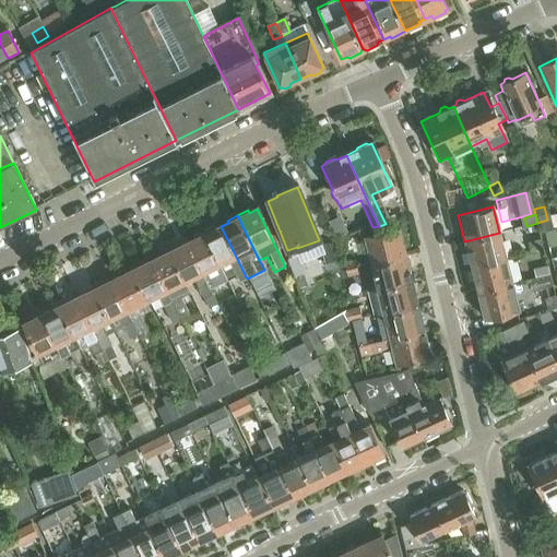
[(247,279),(221,226),(213,230),(212,228),(202,233),(224,277),(233,273),(237,283),(247,279)]
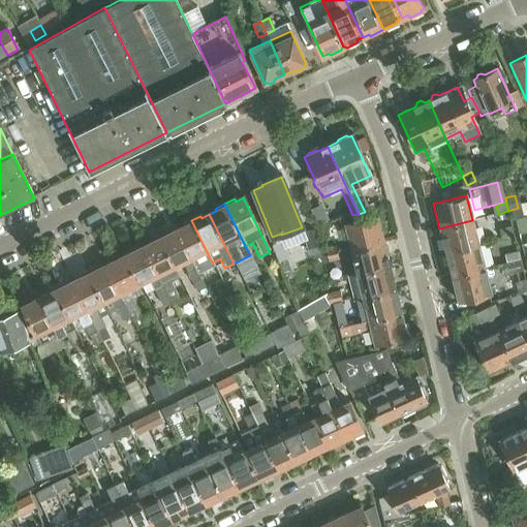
[(344,225),(350,250),(383,242),(377,217),(344,225)]
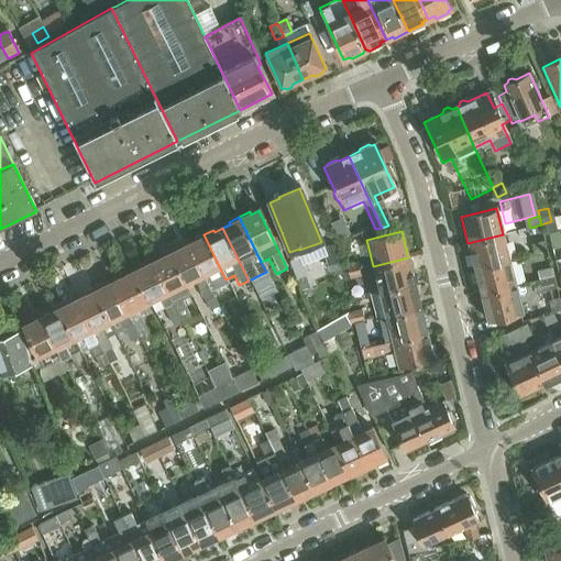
[(560,234),(560,232),(548,235),(551,251),(560,248),(560,234)]
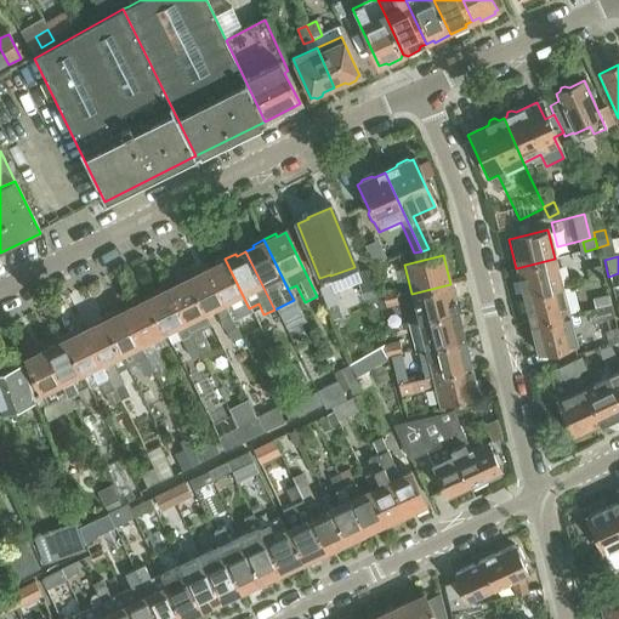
[(215,267),(205,271),(228,318),(249,308),(225,259),(214,265),(215,267)]
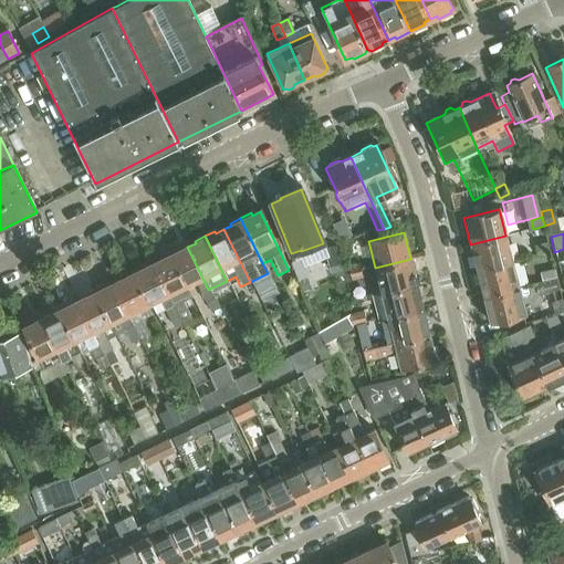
[(477,271),(512,262),(505,236),(470,244),(477,271)]
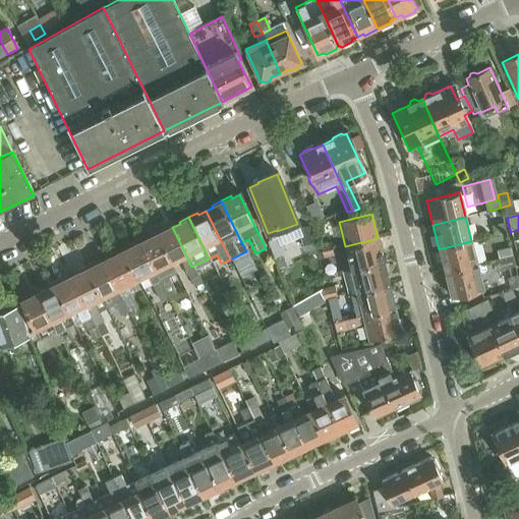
[(505,232),(503,224),(491,227),(493,236),(505,232)]
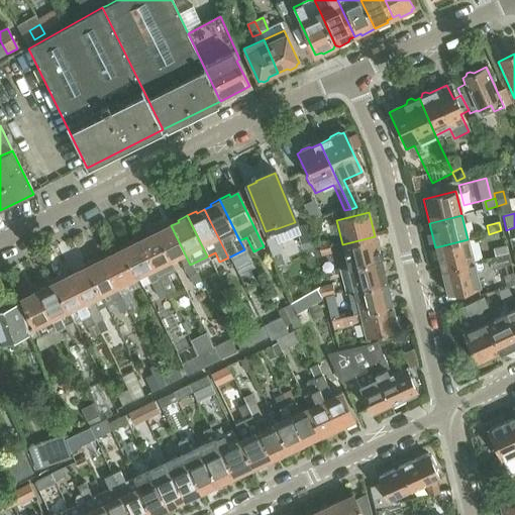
[(190,265),(171,225),(165,229),(164,227),(155,231),(170,263),(178,259),(192,286),(199,283),(190,265)]
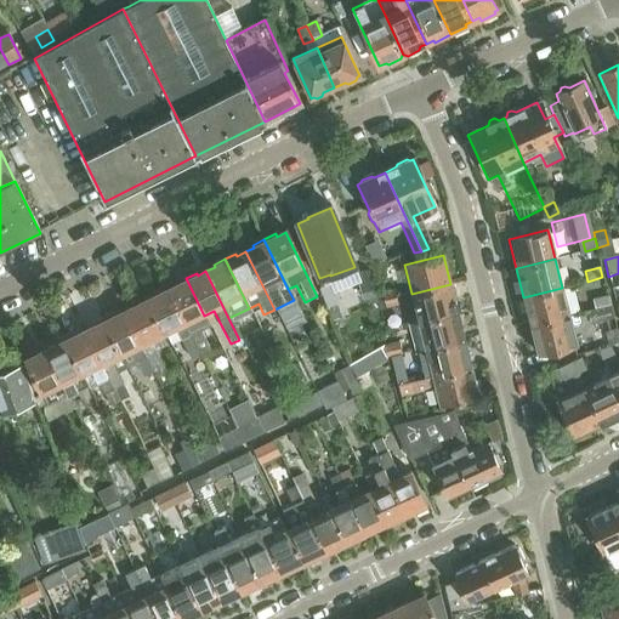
[(373,291),(368,272),(358,274),(362,294),(373,291)]
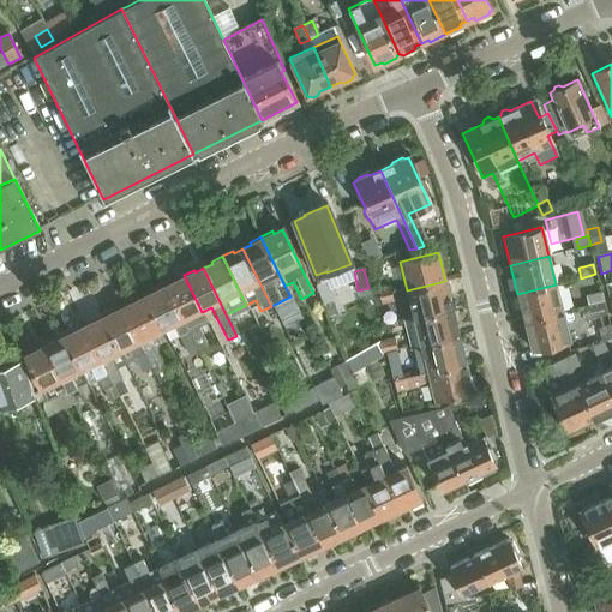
[(202,312),(184,275),(173,280),(174,283),(165,287),(197,353),(207,348),(191,317),(202,312)]
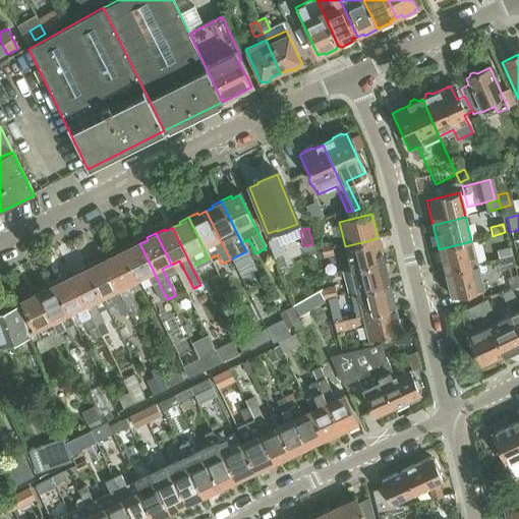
[(285,254),(279,238),(269,242),(275,258),(285,254)]
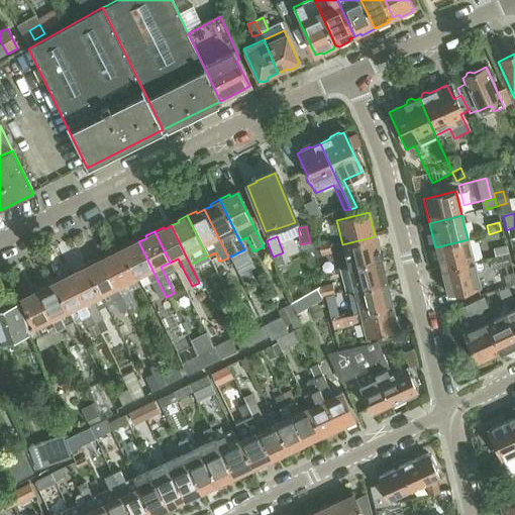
[(381,260),(375,236),(342,244),(348,268),(381,260)]
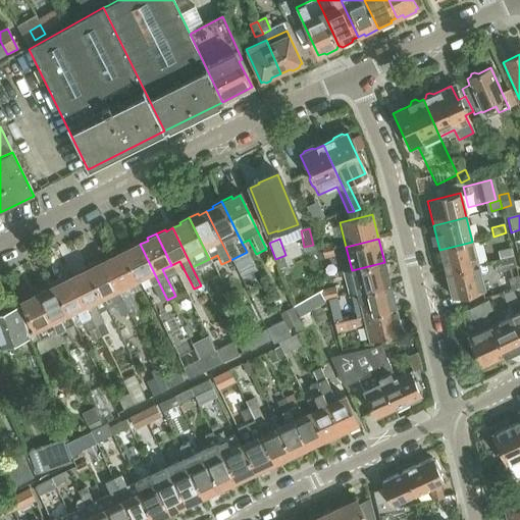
[(439,250),(446,274),(478,266),(472,242),(439,250)]
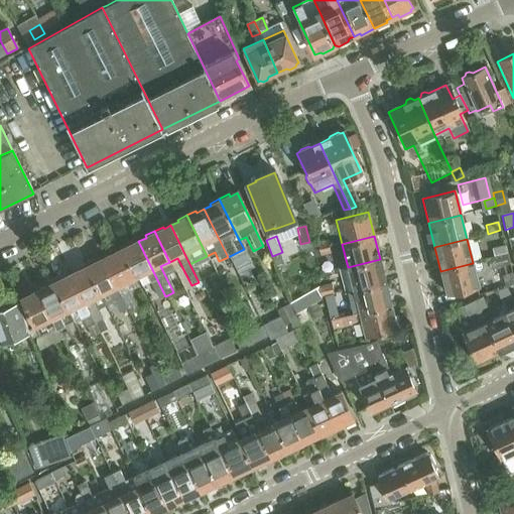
[(120,250),(134,279),(144,274),(158,300),(165,296),(138,241),(131,245),(130,243),(121,247),(122,250),(120,250)]
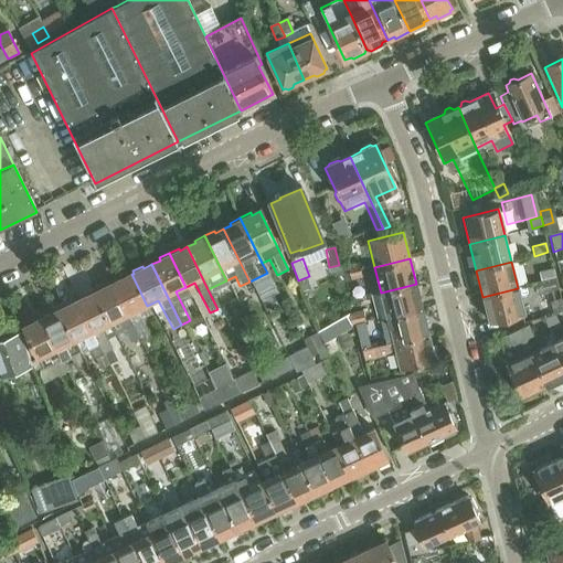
[(347,266),(349,274),(359,271),(357,264),(347,266)]
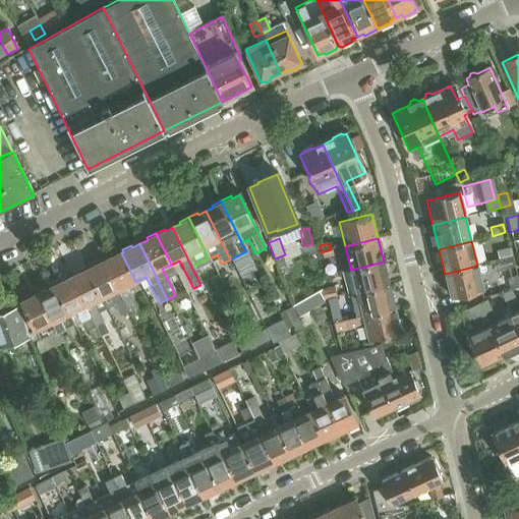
[(510,249),(496,252),(498,261),(512,257),(510,249)]
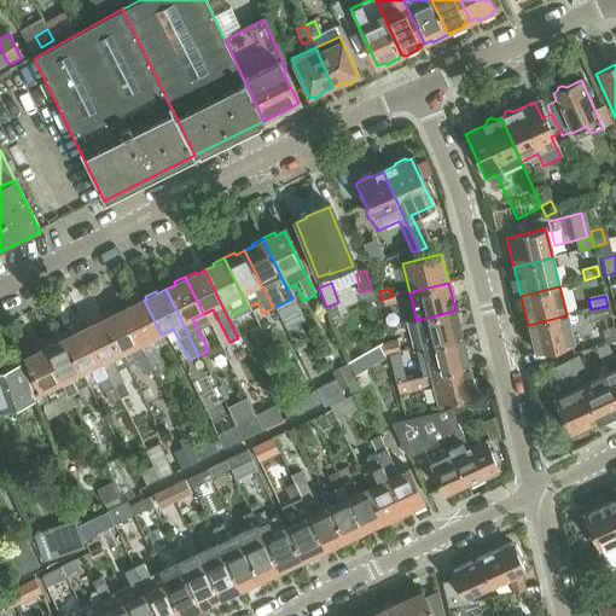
[(129,307),(123,311),(152,371),(154,373),(163,368),(149,341),(161,335),(144,300),(143,301),(141,298),(128,304),(129,307)]
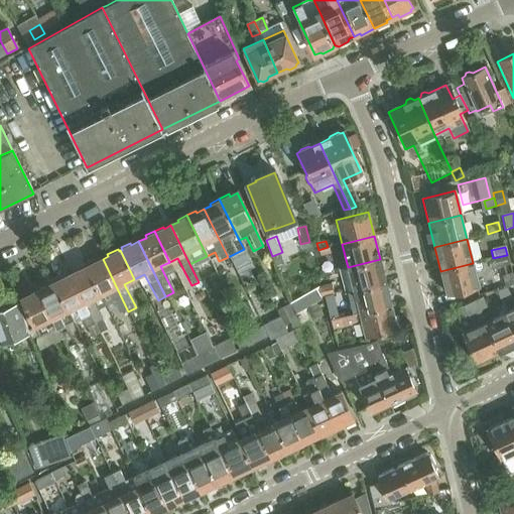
[(507,255),(493,258),(473,263),(440,271),(446,295),(479,287),(476,273),(509,264),(507,255)]
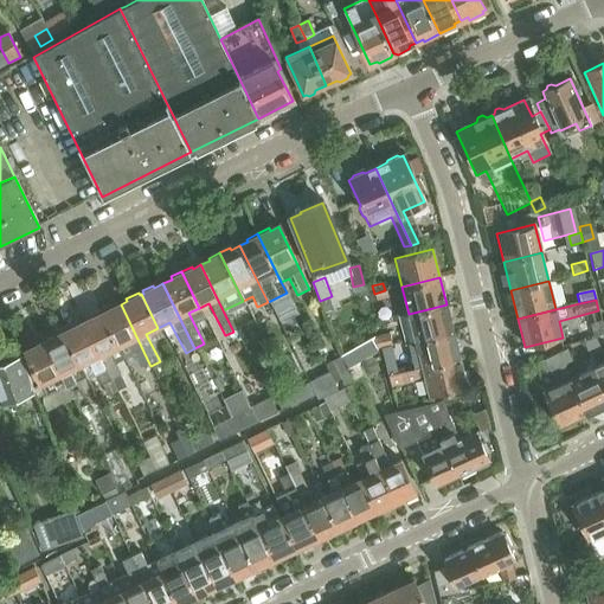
[(110,307),(100,312),(117,348),(127,344),(140,368),(149,364),(121,304),(111,309),(110,307)]
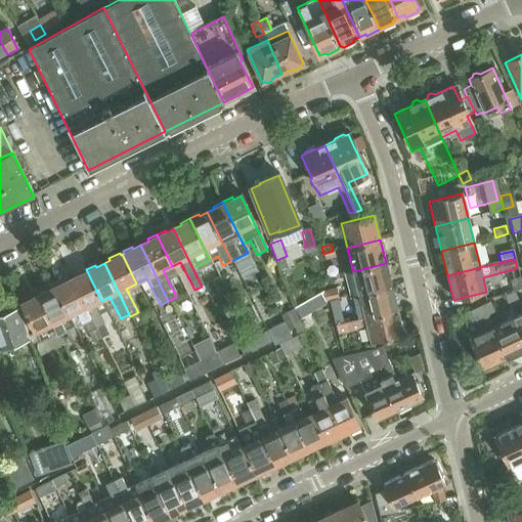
[(358,294),(392,286),(386,263),(353,271),(358,294)]
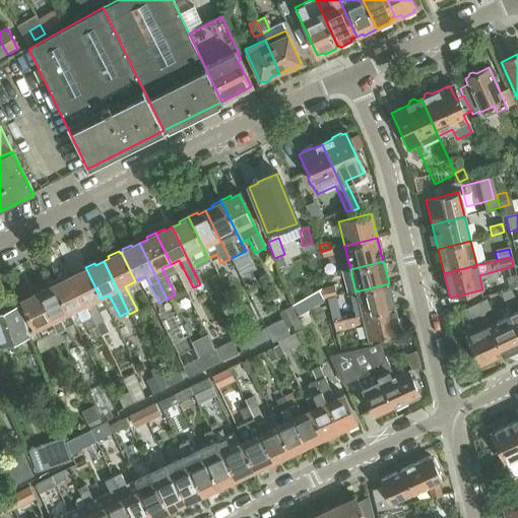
[(77,274),(70,278),(94,328),(100,338),(108,334),(91,303),(101,299),(85,267),(76,272),(77,274)]
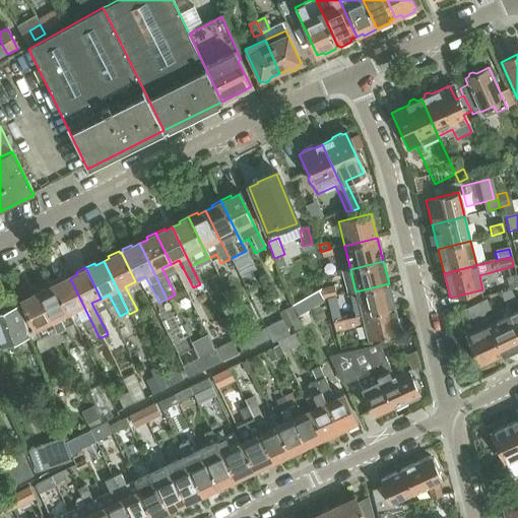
[(517,286),(515,275),(497,280),(500,292),(517,286)]
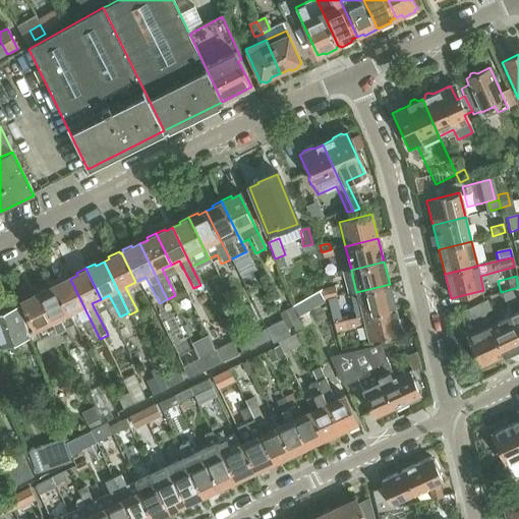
[(95,329),(70,279),(62,282),(61,280),(52,285),(67,315),(76,311),(87,333),(95,329)]
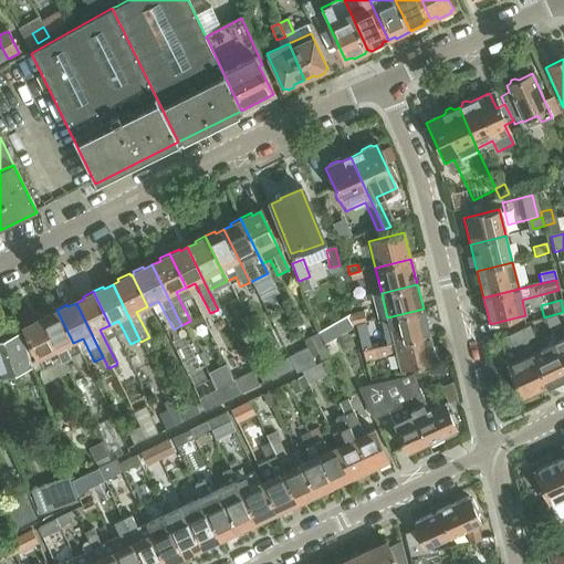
[(429,335),(424,309),(387,317),(394,344),(429,335)]
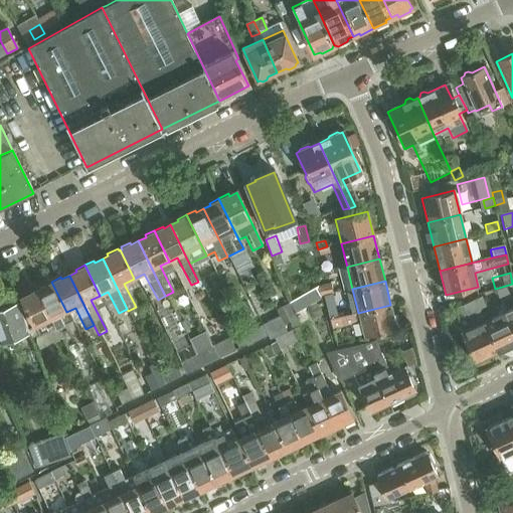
[(42,288),(36,291),(55,330),(63,326),(58,316),(66,312),(51,282),(41,287),(42,288)]
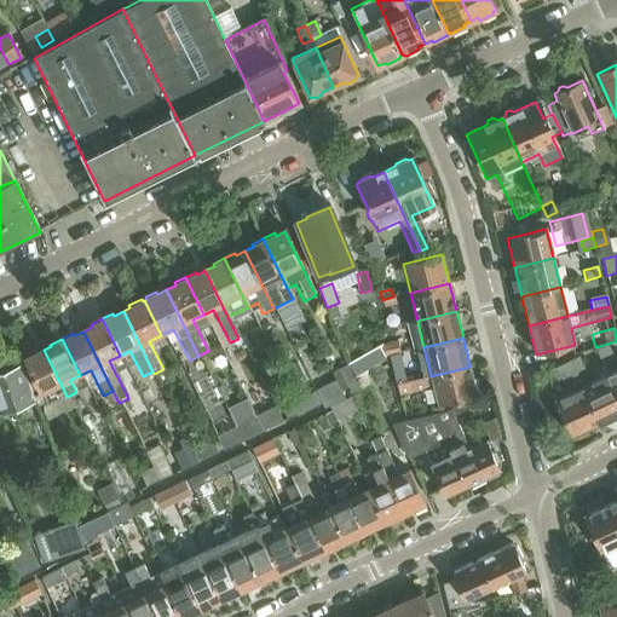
[(397,344),(382,346),(385,357),(399,353),(397,344)]
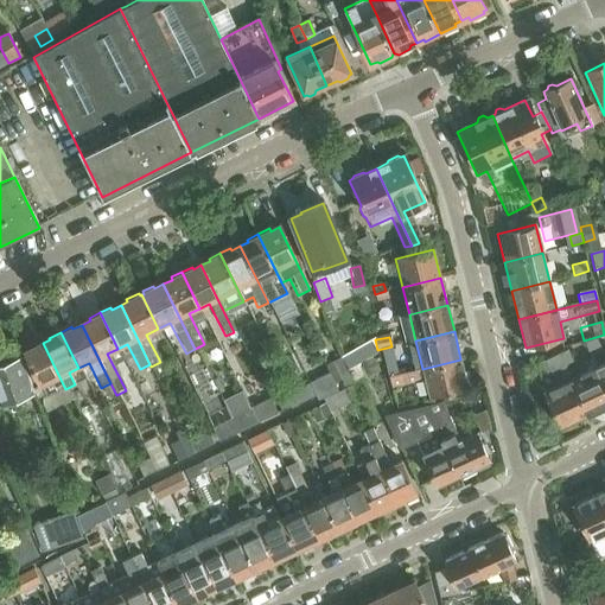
[(374,338),(339,357),(345,370),(377,351),(374,338)]
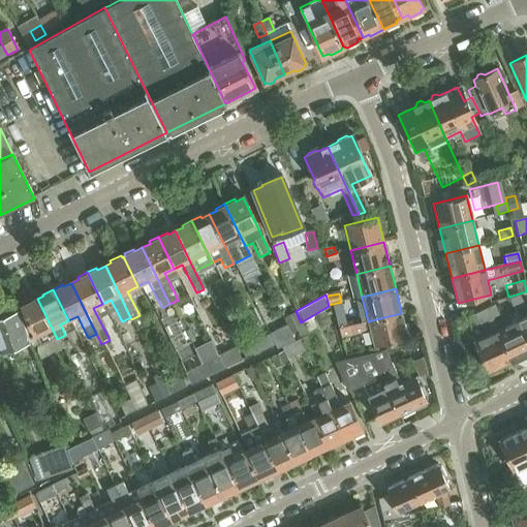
[(514,310),(522,306),(517,296),(508,300),(514,310)]
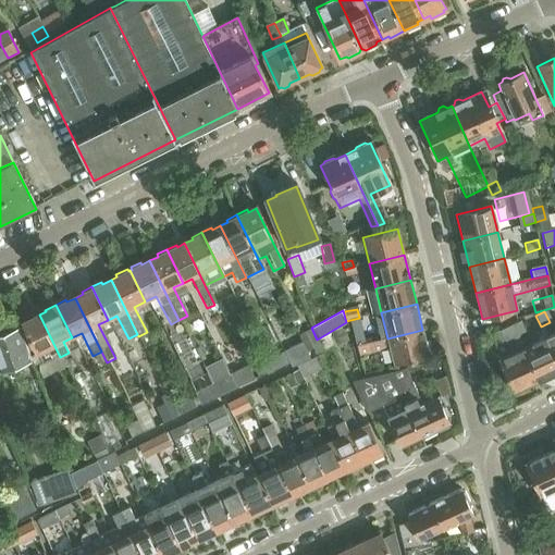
[(65,368),(60,357),(39,315),(33,319),(32,317),(22,321),(23,323),(22,324),(41,366),(36,368),(41,379),(65,368)]
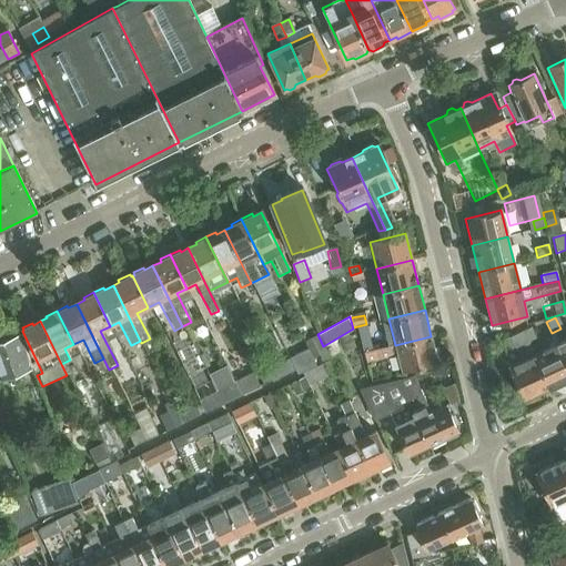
[(528,345),(536,342),(531,330),(523,333),(528,345)]
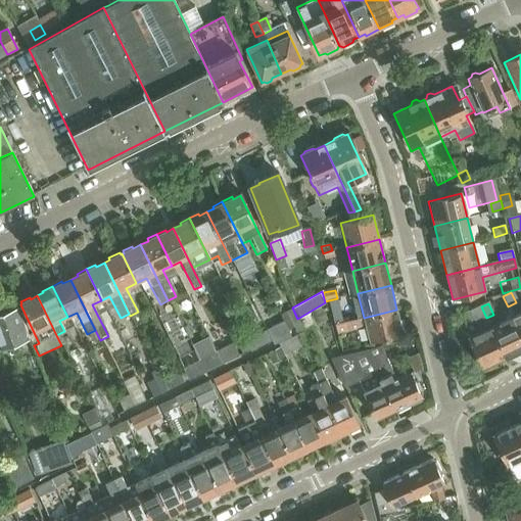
[(491,328),(486,318),(481,306),(470,313),(480,333),(469,338),(478,357),(477,360),(480,365),(483,367),(483,368),(506,358),(491,328)]
